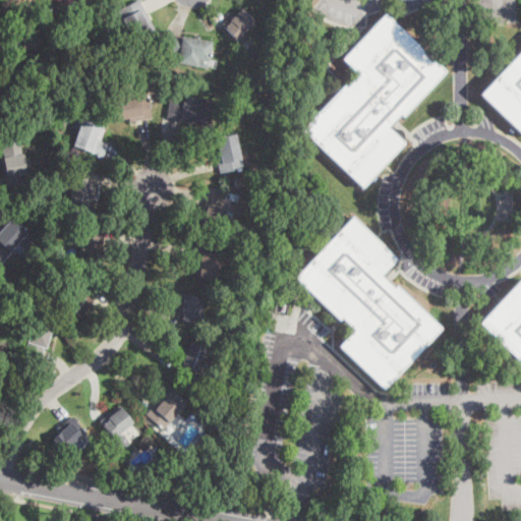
[(139,0),(156,31),(134,42),(118,10),(137,0),(139,0)]
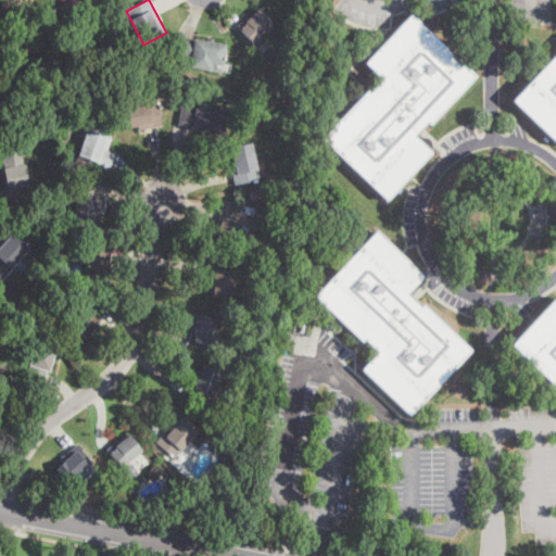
[(263,38),(255,45),(240,29),(247,24),(244,22),(258,9),(273,24),(261,36),(263,38)]
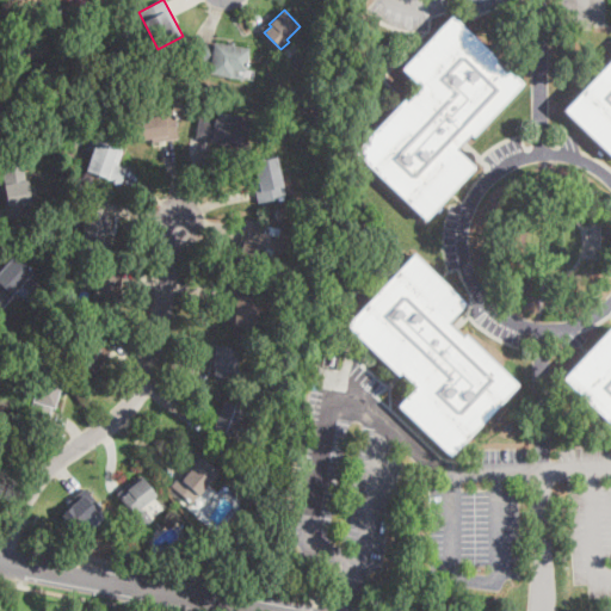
[(522,84),(471,137),(469,135),(455,149),(474,167),(424,220),(353,153),(402,100),(406,103),(420,87),(401,69),(450,16),(522,84)]
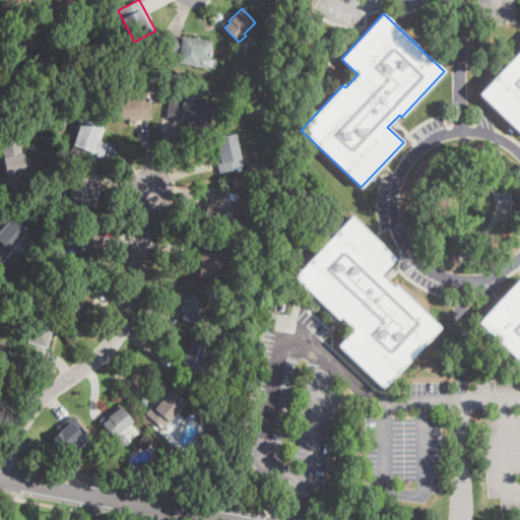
[(205,67),(205,68),(194,66),(195,59),(166,54),(169,36),(209,43),(205,67)]
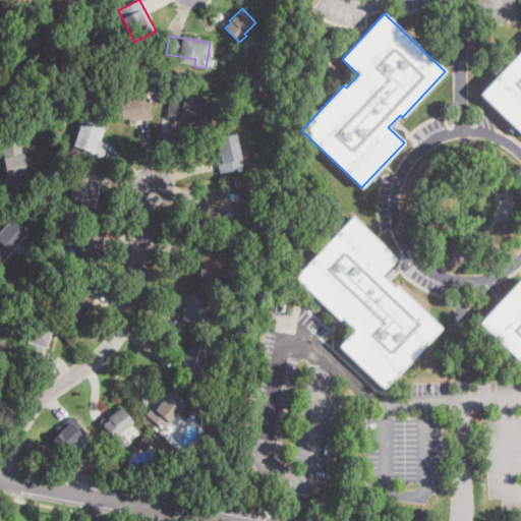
[(252,44),(247,50),(241,44),(247,39),(252,44)]
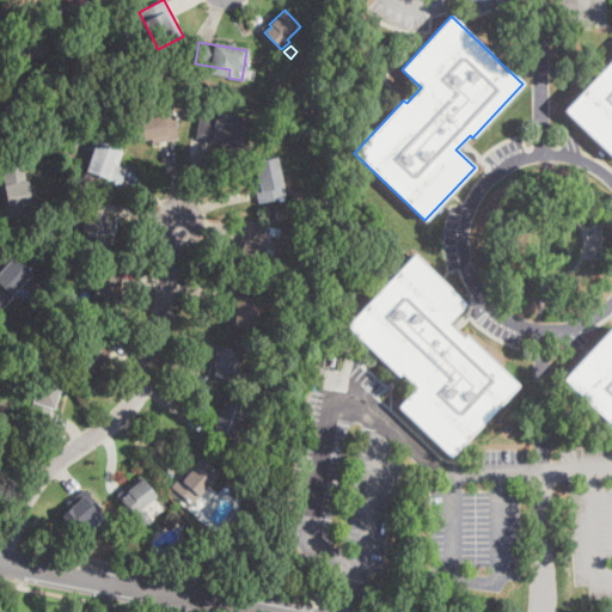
[(611,158),(563,111),(611,59),(611,158)]
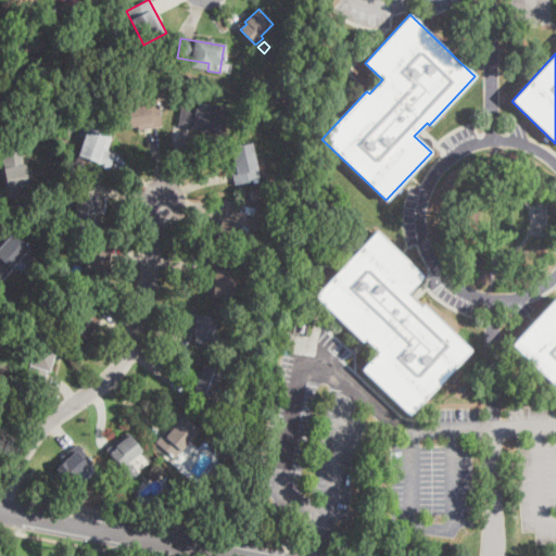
[(176,71),(174,79),(165,77),(167,68),(176,71)]
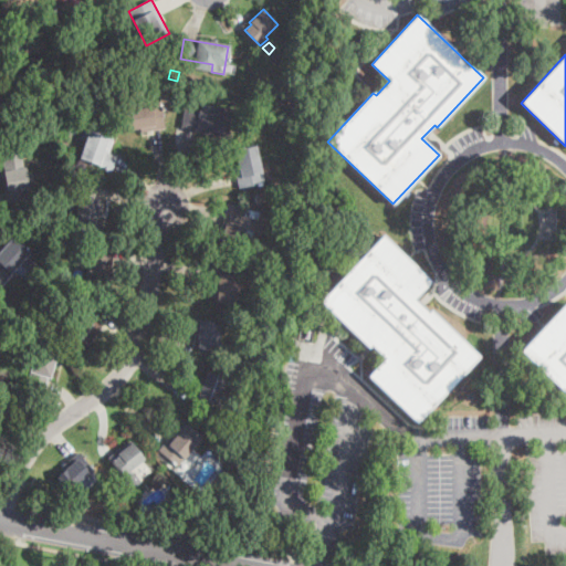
[(39,79),(35,86),(27,83),(29,75),(39,79)]
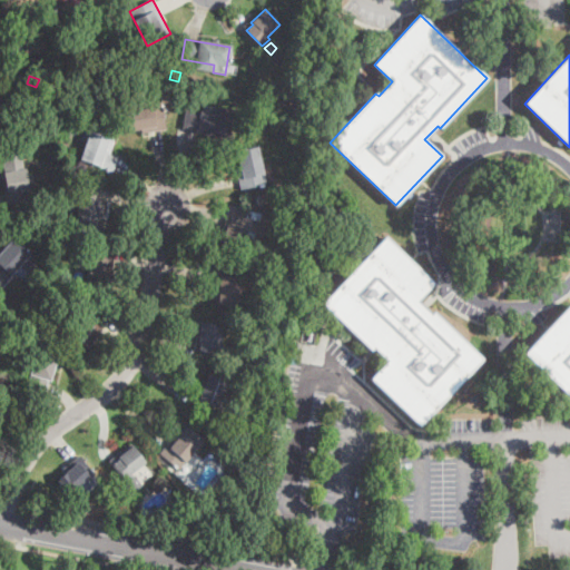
[(187,89),(185,98),(178,97),(180,88),(187,89)]
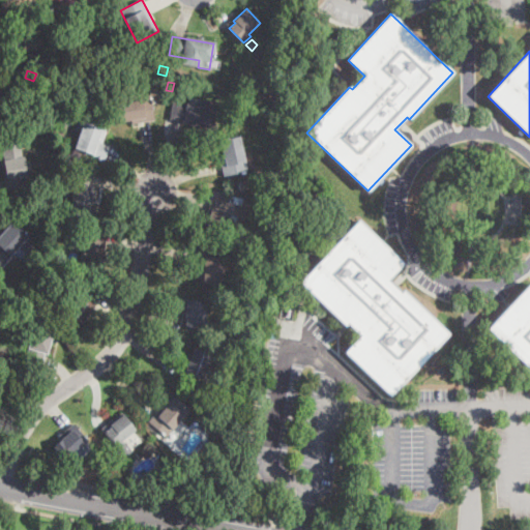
[(154,120),(150,121),(130,124),(130,120),(118,123),(114,102),(150,95),(154,120)]
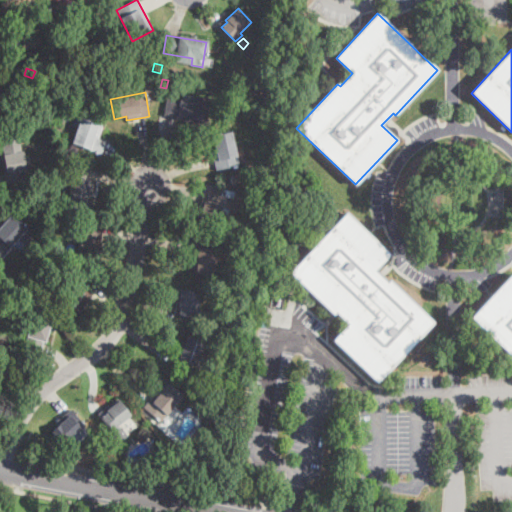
[(208,107),(204,125),(177,119),(177,117),(165,115),(168,98),(208,106),(208,107)]
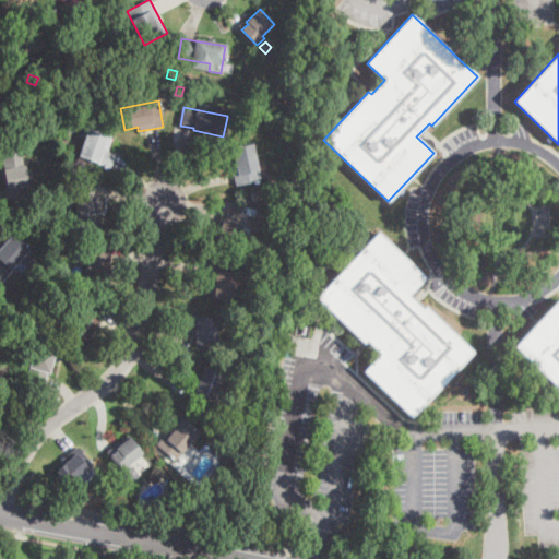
[(110,167),(109,171),(104,169),(105,166),(79,156),(88,127),(113,135),(107,152),(115,154),(110,167)]
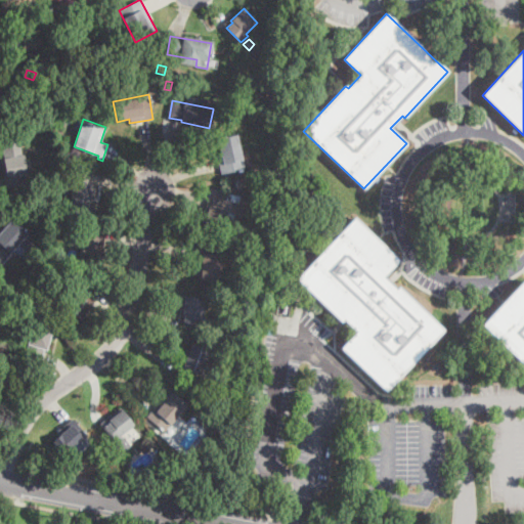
[(244,169),(222,173),(217,151),(220,150),(218,139),(236,135),(244,169)]
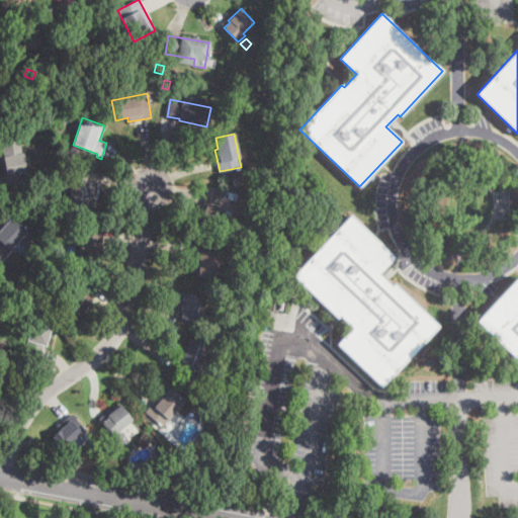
[(19,139),(21,154),(23,153),(26,172),(21,173),(23,182),(6,184),(1,157),(3,157),(1,142),(19,139)]
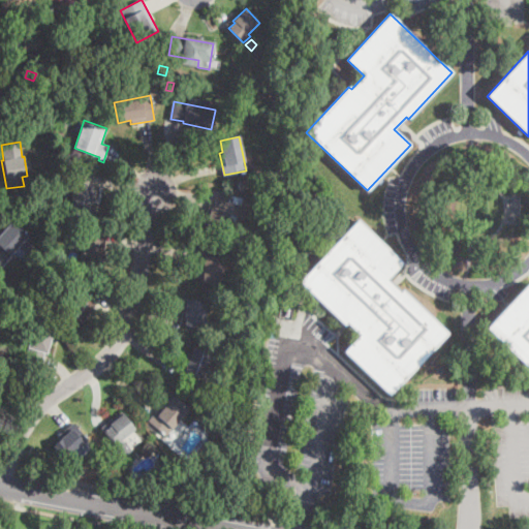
[(66,153),(63,160),(57,158),(60,151),(66,153)]
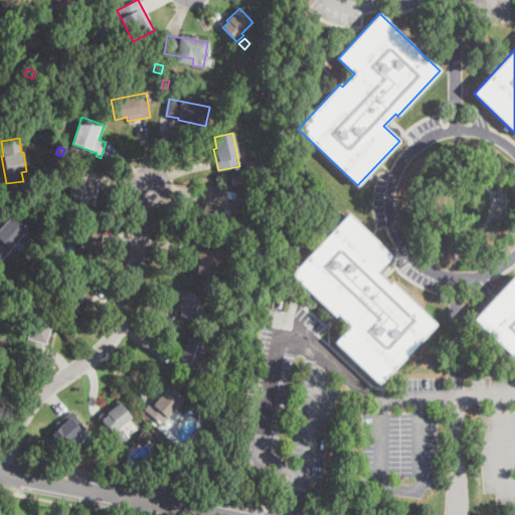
[(94,197),(92,210),(67,206),(69,193),(73,167),(91,169),(89,181),(96,182),(94,197)]
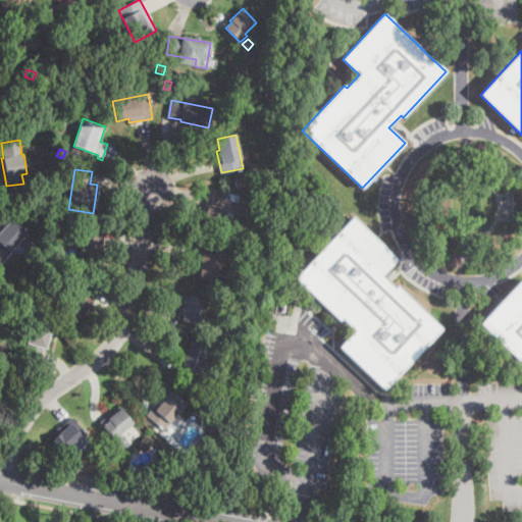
[(242,203),(240,218),(232,216),(233,212),(226,210),(222,226),(201,220),(210,187),(224,191),(222,200),(242,203)]
